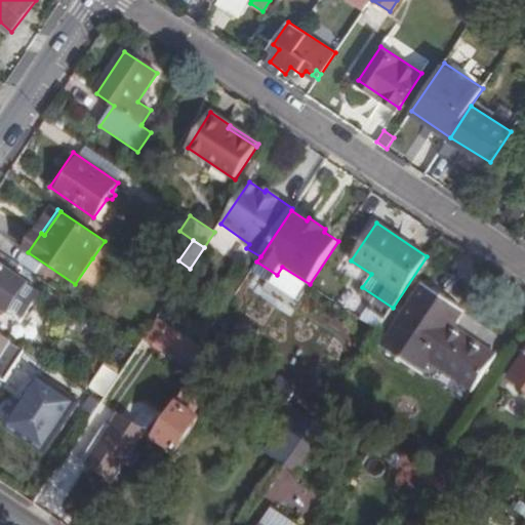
[(106,267),(92,258),(75,284),(77,285),(80,287),(83,285),(86,284),(90,285),(93,287),(106,267)]
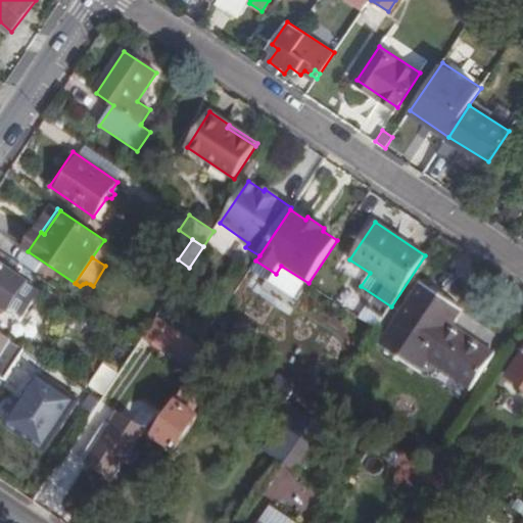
[(35,286),(14,273),(0,264),(0,311),(3,314),(7,308),(9,311),(11,306),(18,312),(35,286)]
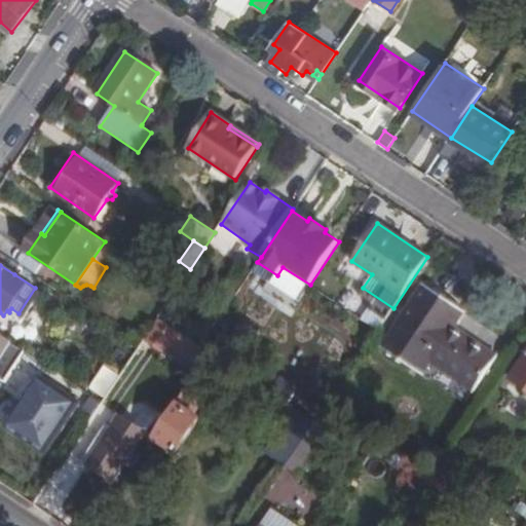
[(183,279),(170,271),(164,278),(178,288),(183,279)]
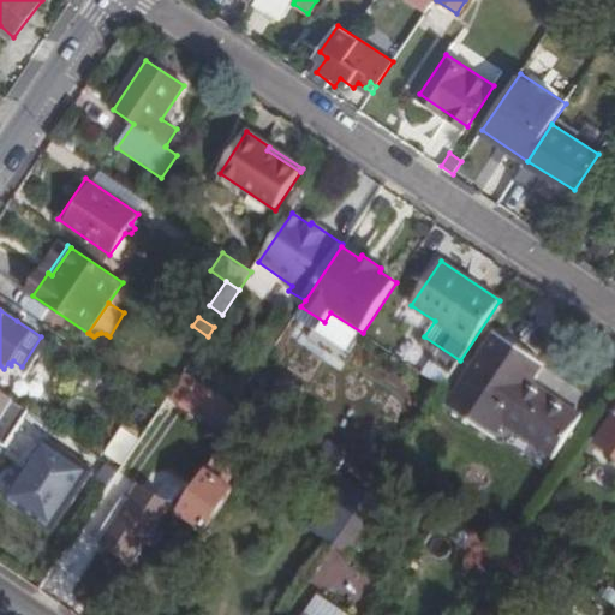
[(543,364),(497,334),(448,407),(494,437),(503,422),(556,457),(583,418),(530,382),(543,364)]
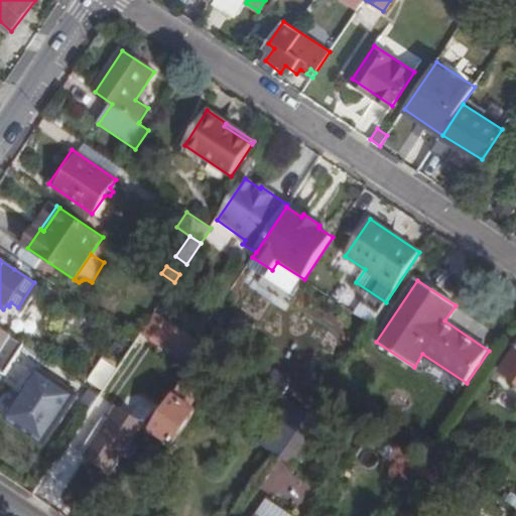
[(155,310),(140,334),(159,347),(165,338),(174,344),(183,330),(155,310)]
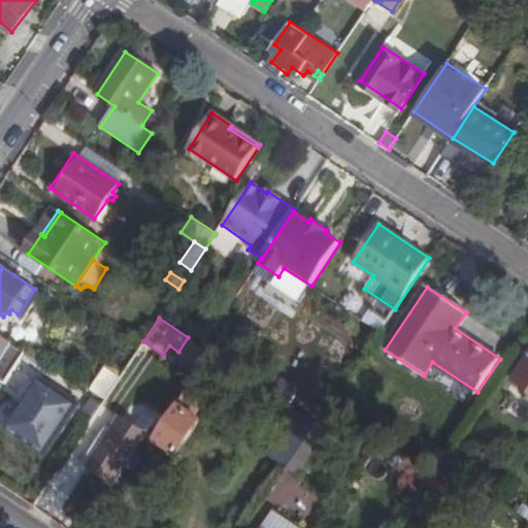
[(0,360),(10,344),(0,336),(0,360)]
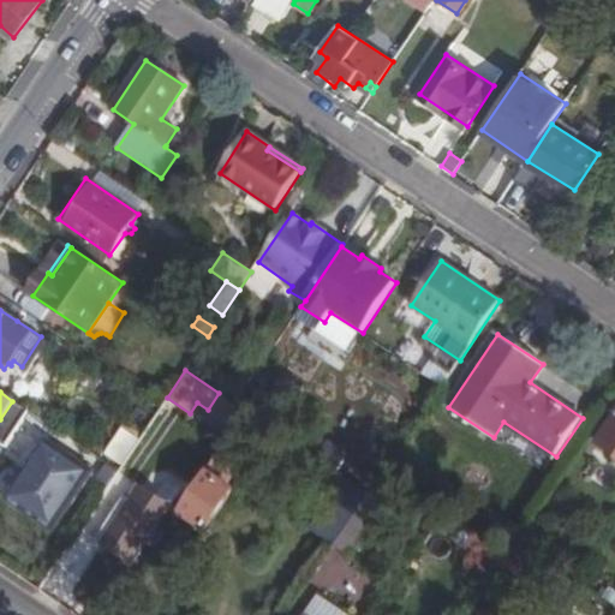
[(234,404),(219,393),(208,410),(237,429),(248,412),(234,404)]
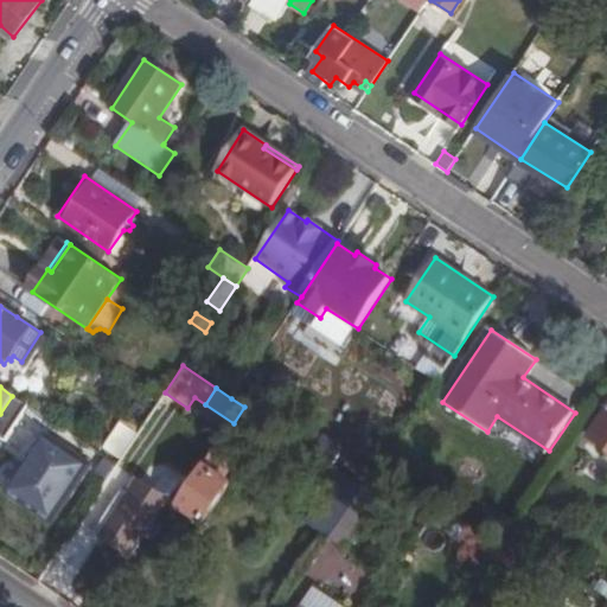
[(27,406),(12,396),(0,414),(0,446),(2,447),(6,441),(8,442),(24,415),(23,414),(27,406)]
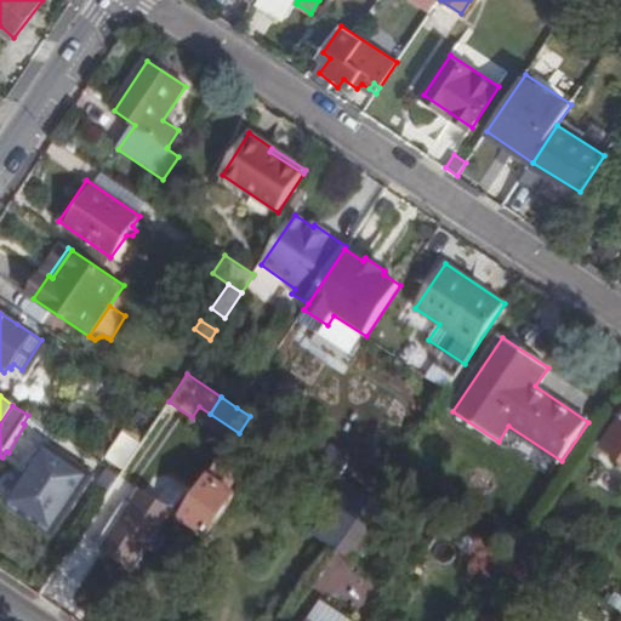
[(620,422),(604,448),(620,459),(620,422)]
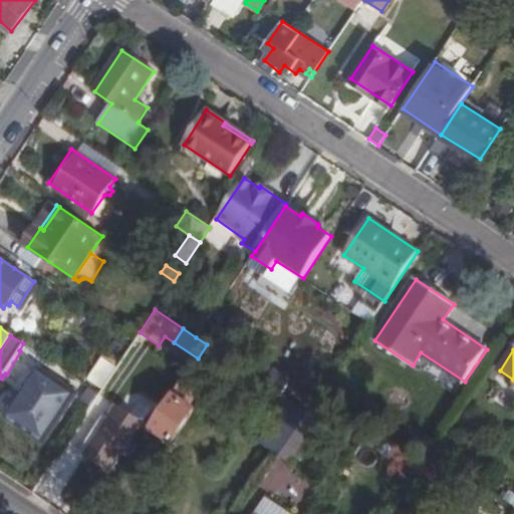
[(98,362),(87,379),(95,384),(107,368),(98,362)]
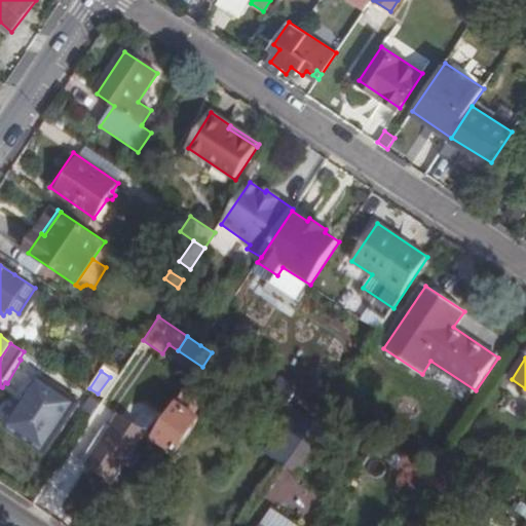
[(207,382),(196,375),(160,429),(154,439),(178,454),(200,420),(192,414),(212,385),(207,382)]
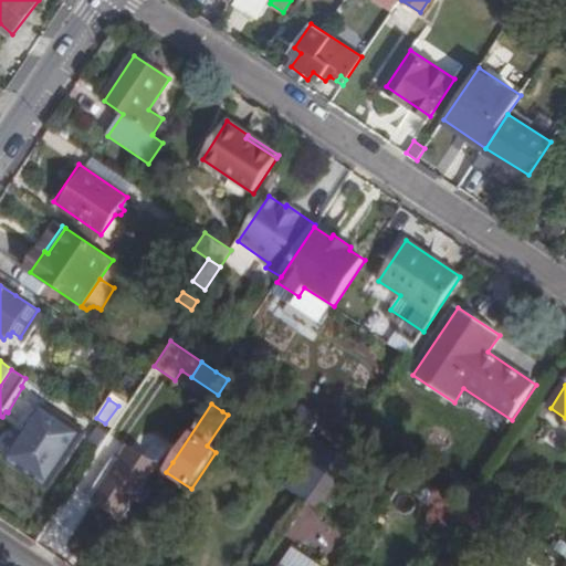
[(86,435),(42,405),(6,459),(33,477),(37,472),(54,483),(86,435)]
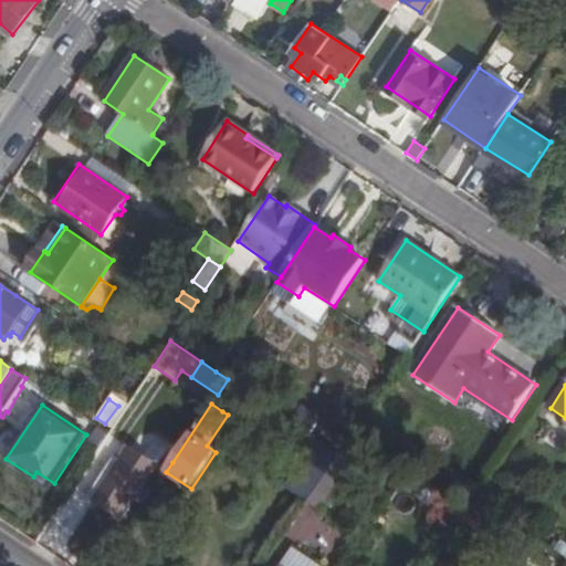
[(339,454),(313,436),(282,483),(308,501),(327,472),(339,454)]
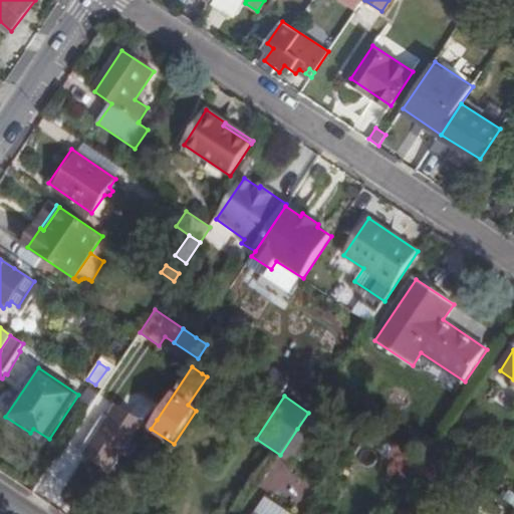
[(141,403),(133,415),(146,423),(150,416),(154,411),(141,403)]
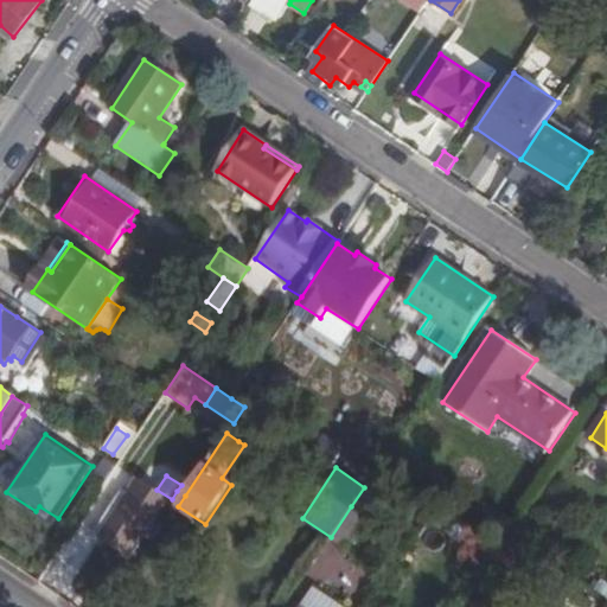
[(157,490),(139,478),(100,538),(131,557),(145,535),(154,542),(178,506),(185,496),(177,491),(172,499),(157,490)]
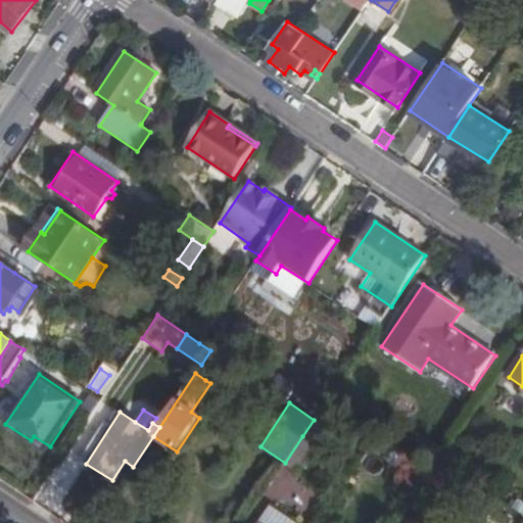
[(50,446),(34,436),(31,440),(47,450),(50,446)]
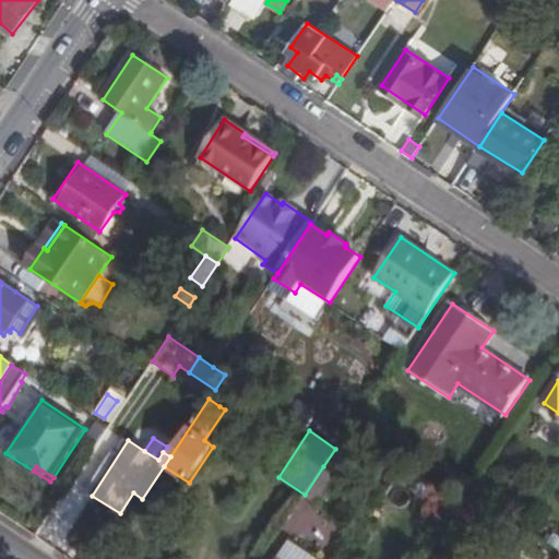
[(337,476),(323,466),(305,495),(319,504),(337,476)]
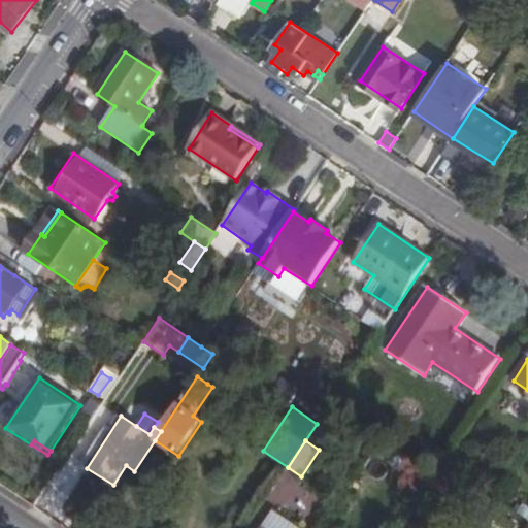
[(63,510),(78,472),(60,464),(44,503),(63,510)]
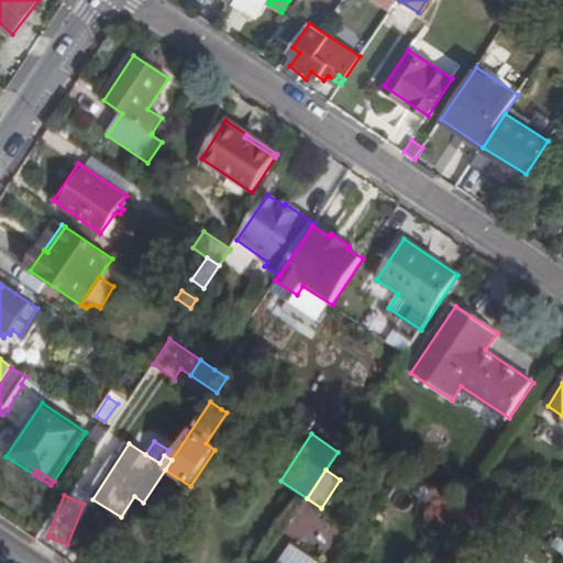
[(478,519),(486,507),(472,497),(464,509),(478,519)]
